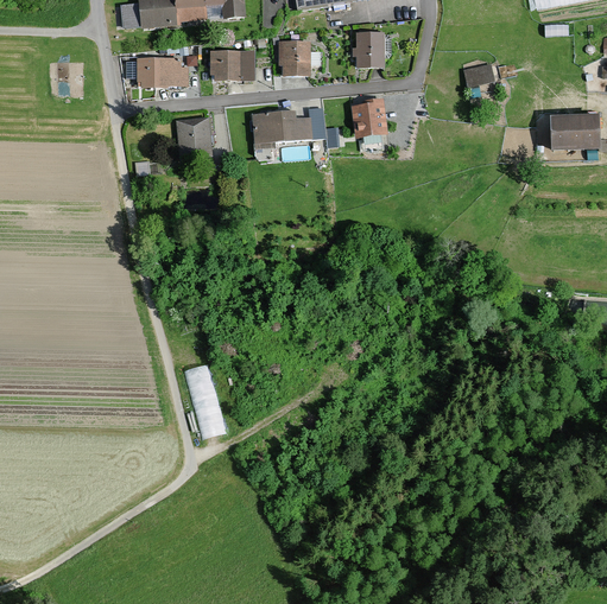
[(138,0),(138,1),(120,4),(122,26),(140,25),(140,29),(246,17),(244,0),(138,0)]
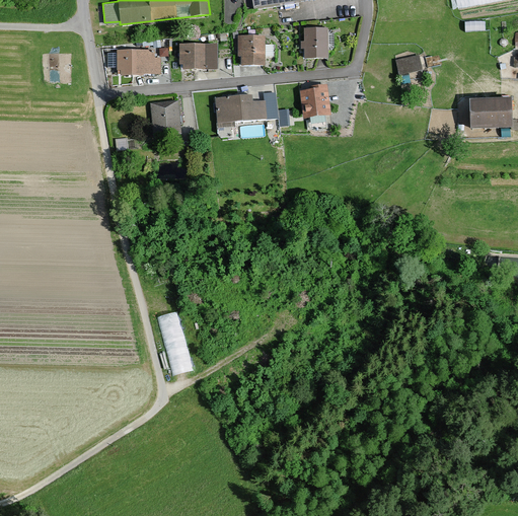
[(251,0),(252,8),(300,1),(300,0),(251,0)]
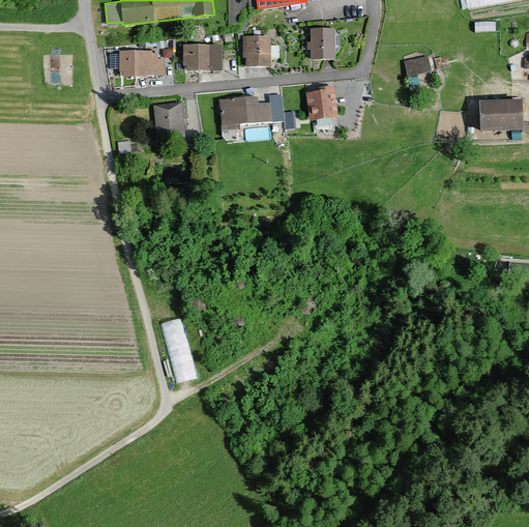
[(475,27),(495,26),(495,15),(474,16),(475,27)]
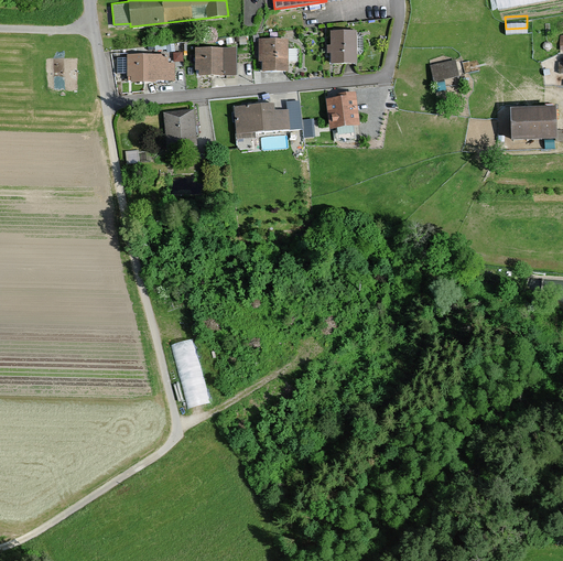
[(356,43),(356,29),(329,30),(329,43),(326,43),(326,52),(329,51),(329,62),(356,62),(356,43)]
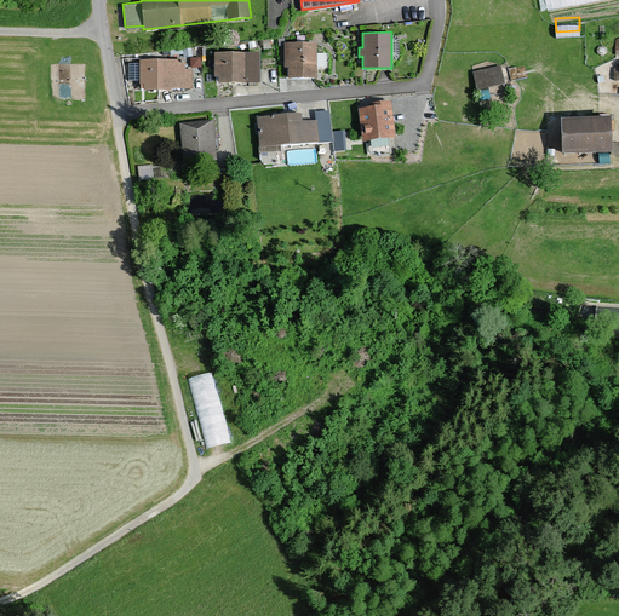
[(316,41),(284,40),(284,65),(287,65),(287,78),(302,78),(316,78),(316,64),(326,64),(326,51),(316,51),(316,41)]
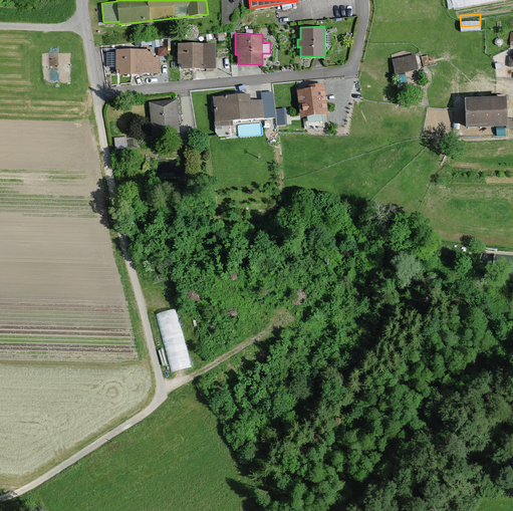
[(215,42),(177,42),(177,62),(180,62),(180,68),(198,68),(215,68),(215,42)]
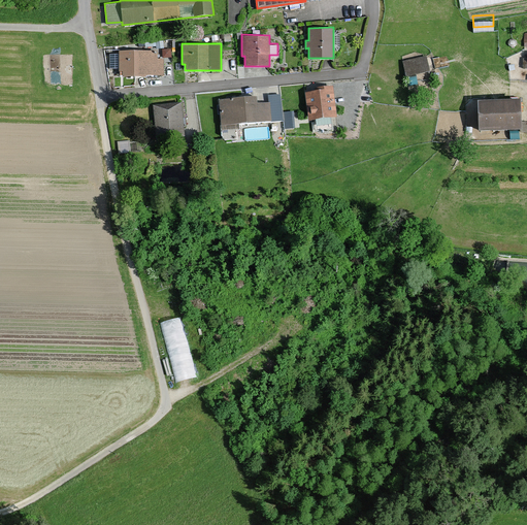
[(170,46),(161,46),(161,56),(170,56),(170,46)]
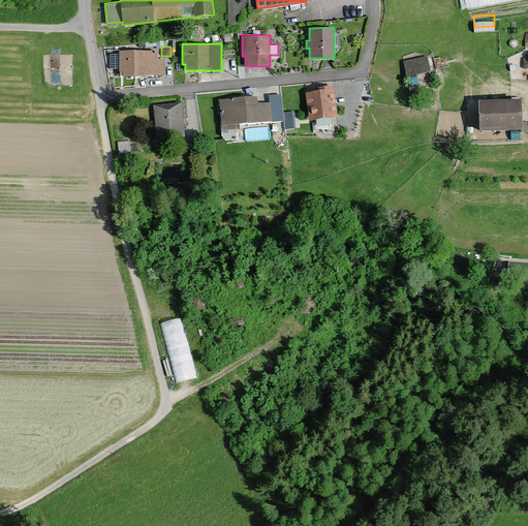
[(157,50),(118,50),(118,71),(121,70),(121,76),(151,75),(158,75),(163,74),(163,57),(157,57),(157,50)]
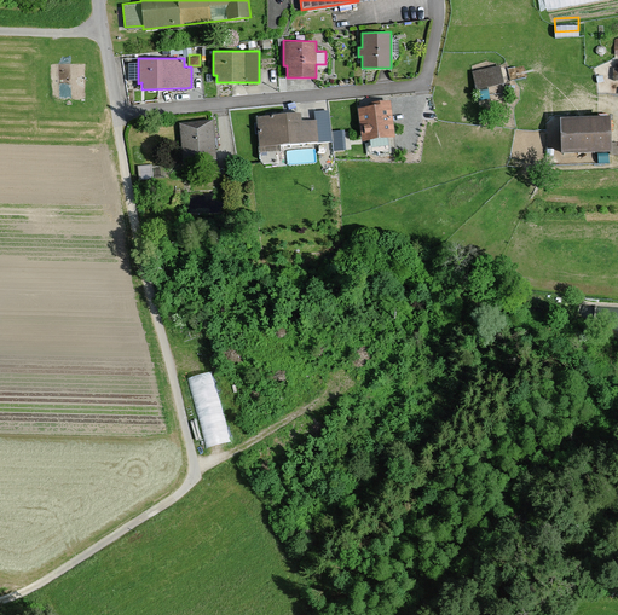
[(490,65),(472,69),(475,88),(503,81),(500,63),(490,65)]
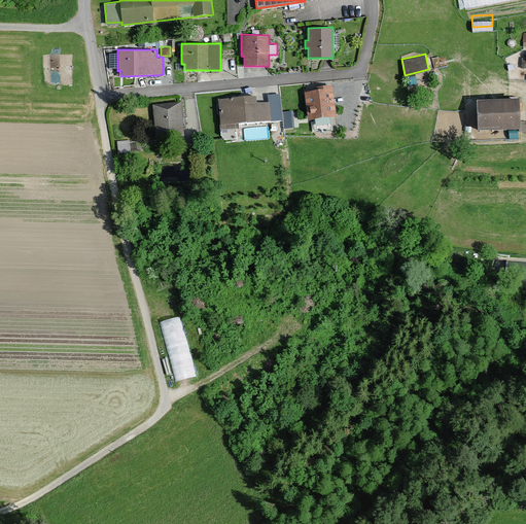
[(332,93),(331,84),(313,86),(313,90),(303,91),(307,119),(336,116),(332,93)]
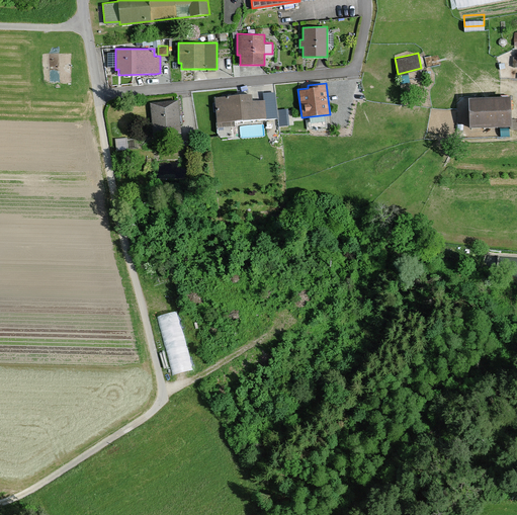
[(264,97),(264,98),(252,100),(251,93),(245,94),(213,96),(216,122),(277,116),(278,124),(283,123),(288,123),(287,107),(277,107),(274,90),(262,91),(262,97),(264,97)]
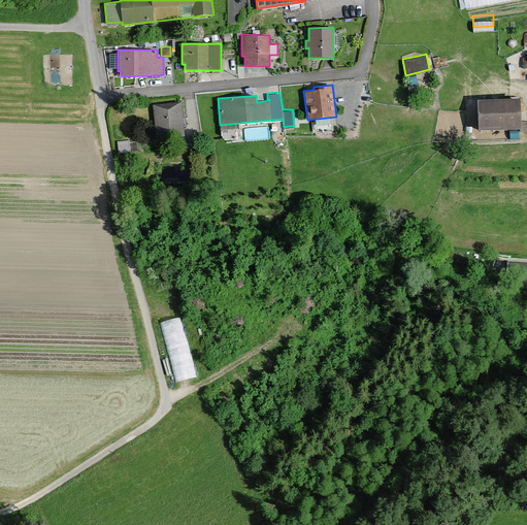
[(185,99),(152,102),(155,138),(188,135),(186,111),(185,99)]
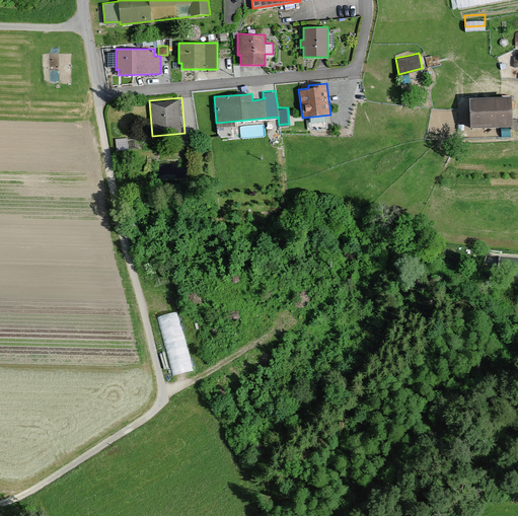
[(511,112),(511,98),(468,99),(469,130),(512,129),(511,112)]
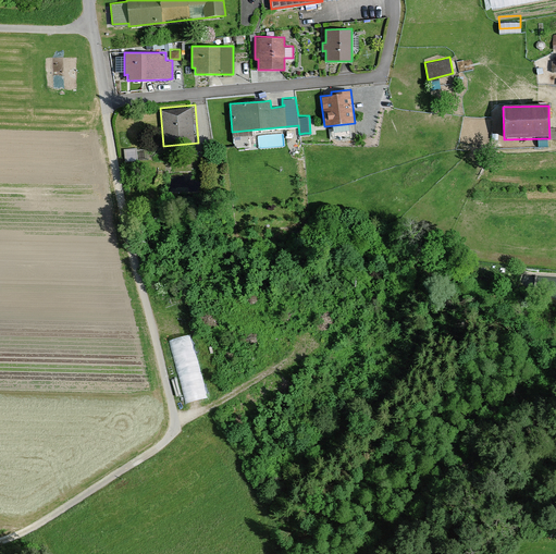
[(168,332),(184,395),(206,391),(190,327),(168,332)]
